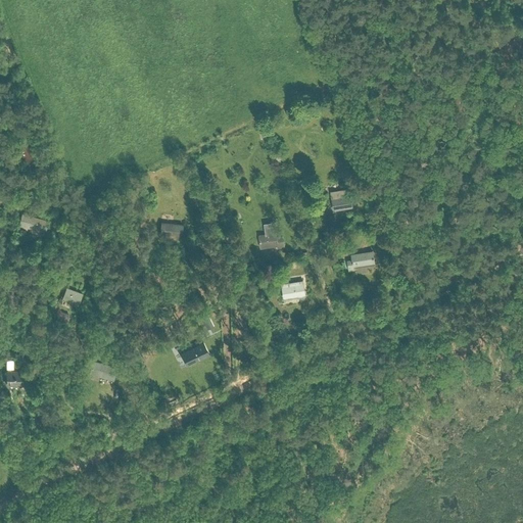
[(500,51),(515,49),(514,47),(517,46),(518,48),(522,45),(522,35),(514,40),(498,42),(500,51)]
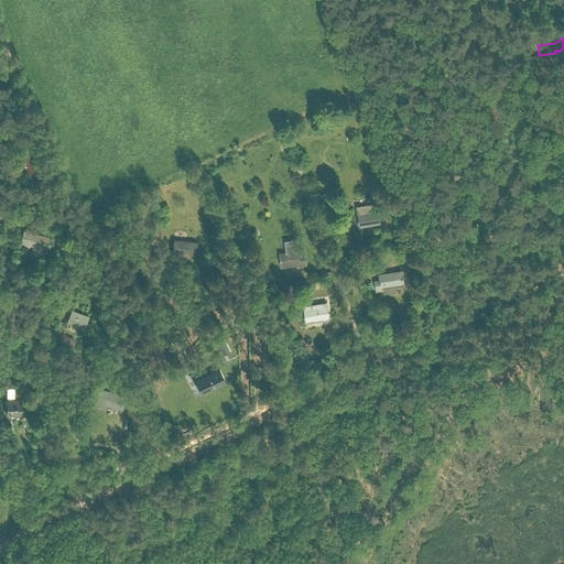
[(359,226),(380,223),(377,205),(368,206),(369,213),(358,215),(359,226)]
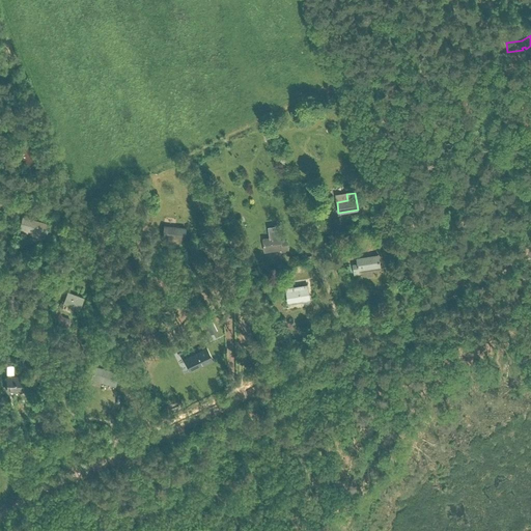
[(45,235),(48,224),(23,217),(19,231),(26,233),(27,230),(45,235)]
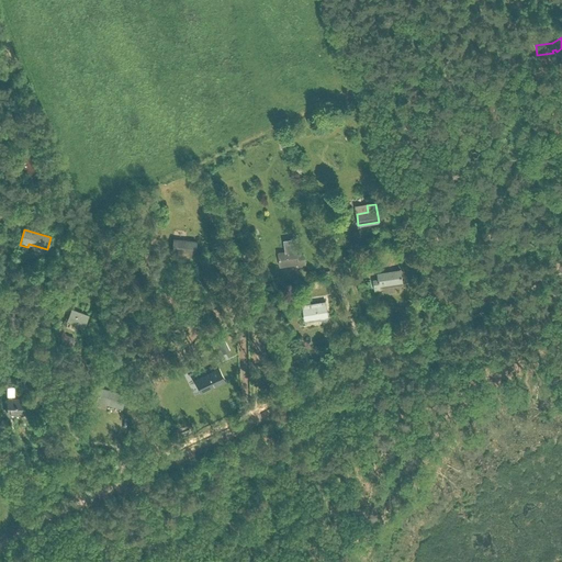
[(194,256),(197,240),(190,240),(187,239),(173,238),(171,253),(194,256)]
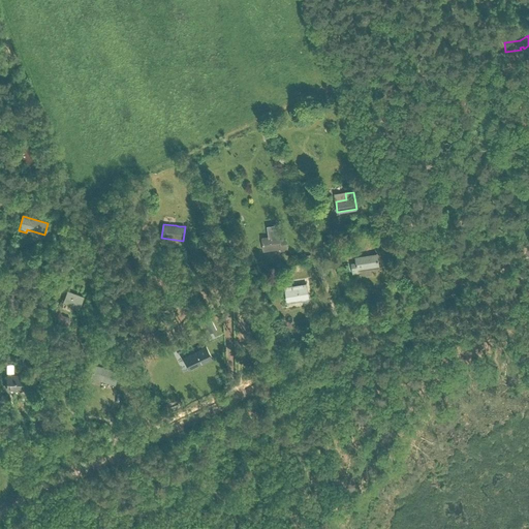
[(288,249),(287,240),(280,240),(279,229),(271,230),(272,237),(262,238),(265,250),(281,248),(281,250),(288,249)]
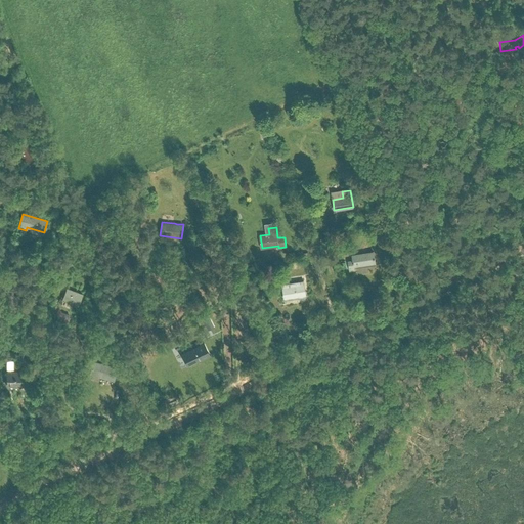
[(356,267),(377,264),(375,252),(352,255),(353,261),(349,261),(350,271),(356,270),(356,267)]
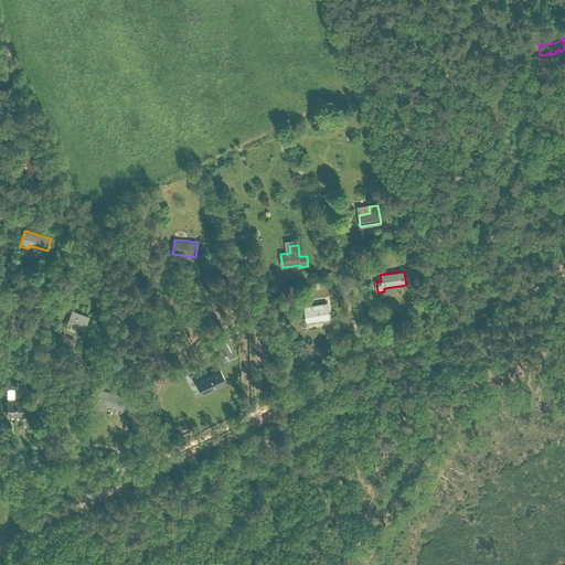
[(340,275),(333,277),(341,295),(347,292),(340,275)]
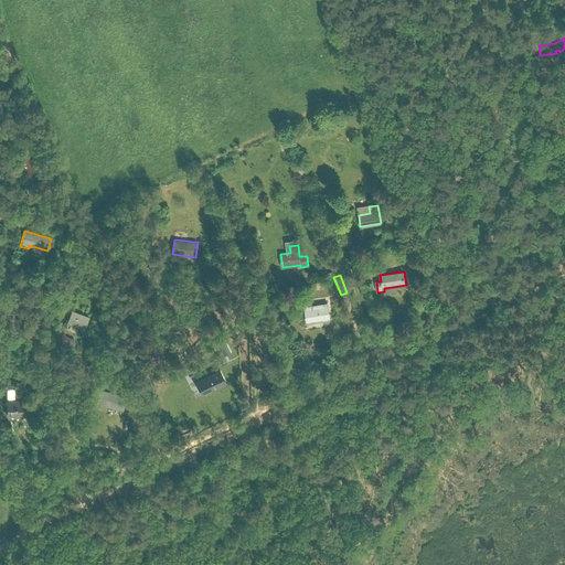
[(330,319),(328,306),(329,306),(328,302),(312,305),(311,298),(304,300),(307,322),(330,319)]
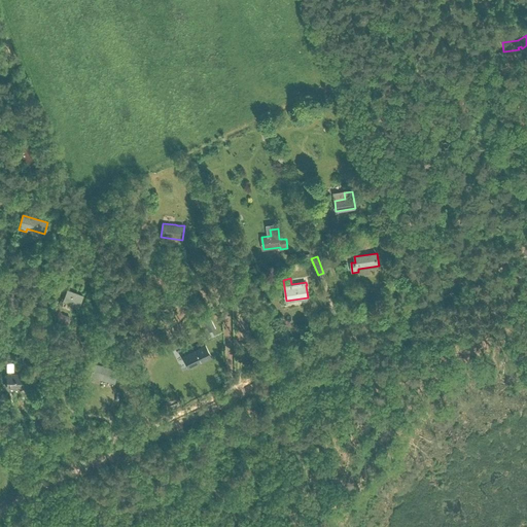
[(78,307),(82,295),(67,289),(63,301),(78,307)]
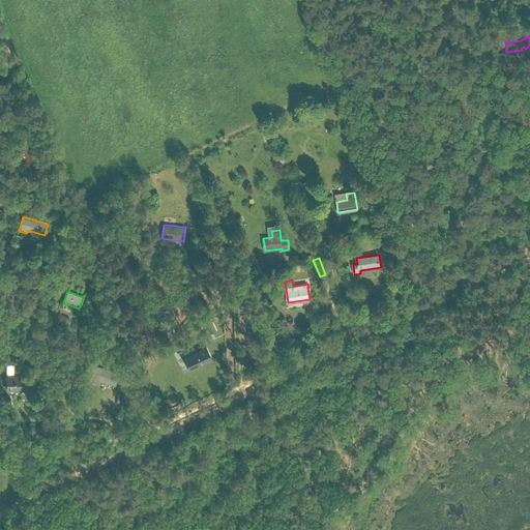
[(211,319),(204,322),(209,333),(216,330),(211,319)]
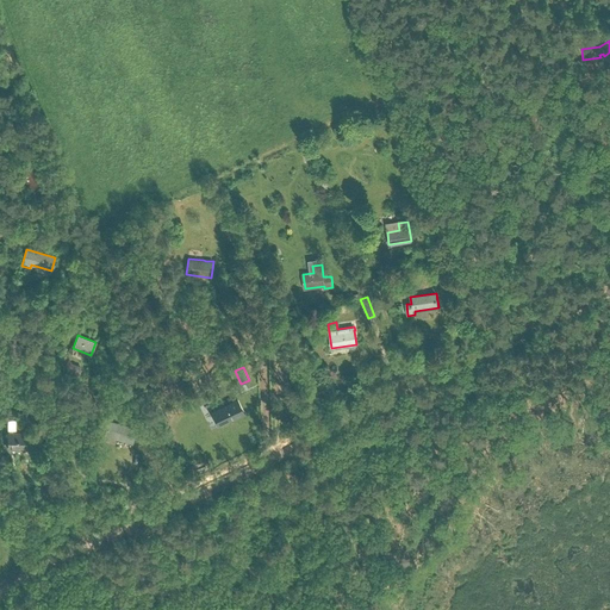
[(237,398),(210,411),(211,411),(218,425),(217,425),(217,427),(244,414),(244,412),(243,414),(236,399),(237,398)]
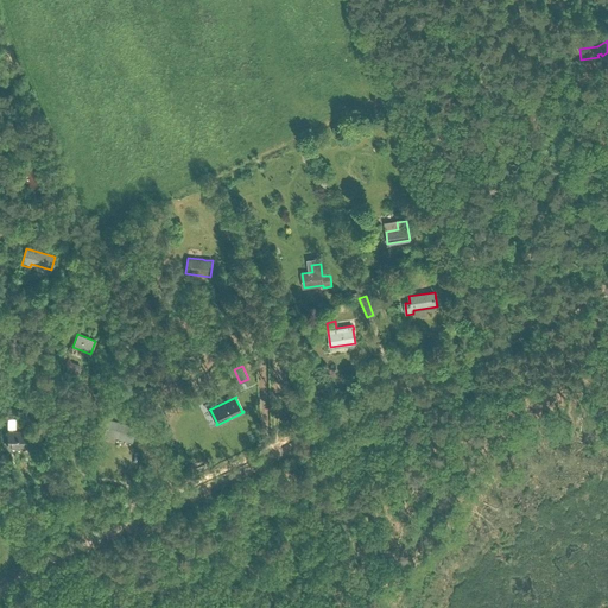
[(7,432),(7,445),(36,445),(36,434),(7,432)]
